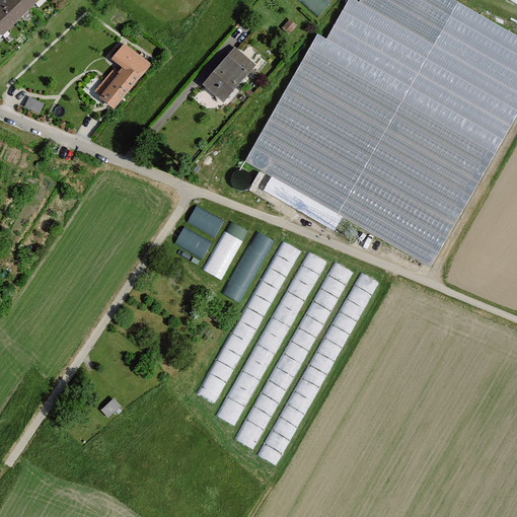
[(0,30),(3,33),(38,0),(0,0),(0,30)]
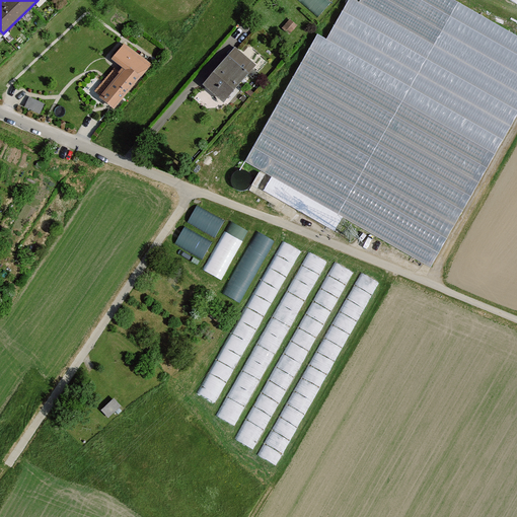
[(317,33),(243,160),(430,267),(516,113),(516,34),(456,0),(360,0),(360,1),(358,0),(348,0),(325,39),(317,33)]
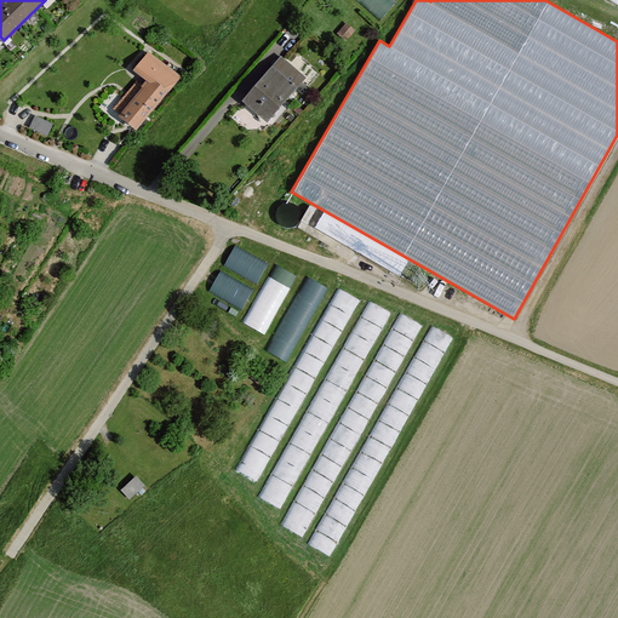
[(362,0),(383,15),(393,0),(362,0)]
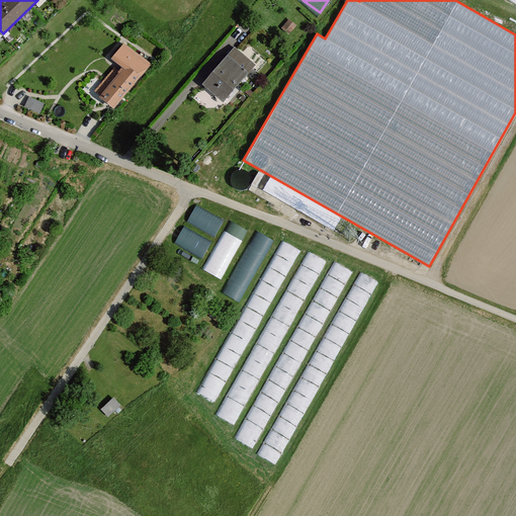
[(294,22),(288,17),(281,25),(287,31),(294,22)]
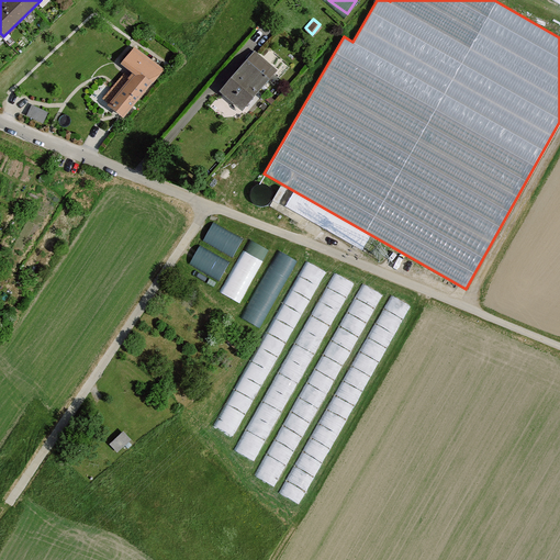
[(133,73),(108,104),(121,116),(159,68),(132,46),(120,62),(133,73)]
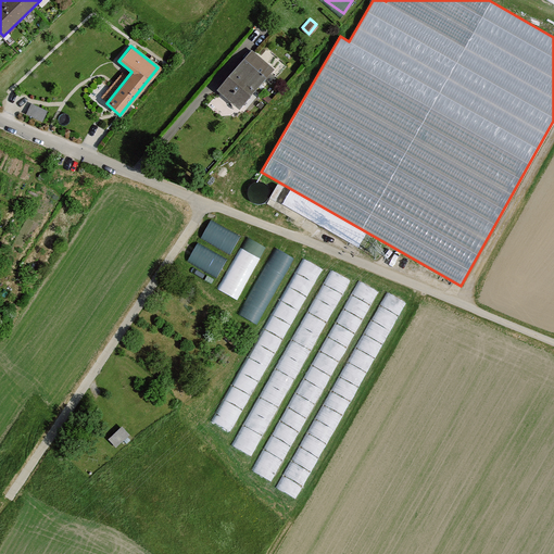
[(248,51),(217,88),(239,108),(271,70),(248,51)]
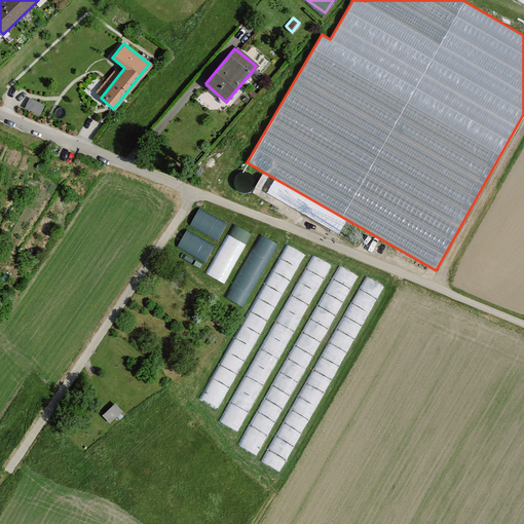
[(30,95),(25,106),(40,112),(45,102),(30,95)]
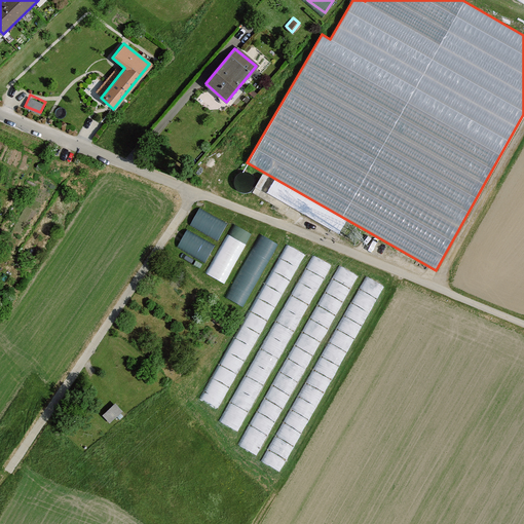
[(220,235),(227,218),(197,207),(190,224),(220,235)]
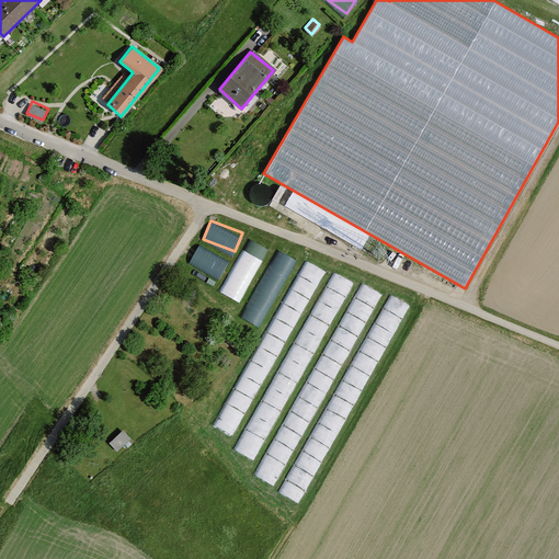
[(246,236),(223,291),(242,299),(266,243),(246,236)]
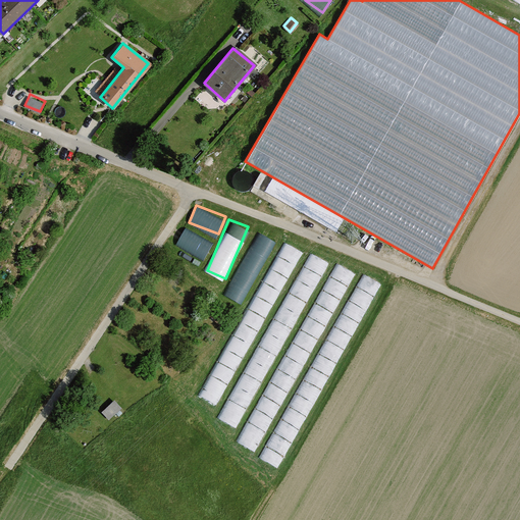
[(175,243),(204,257),(213,240),(185,225),(175,243)]
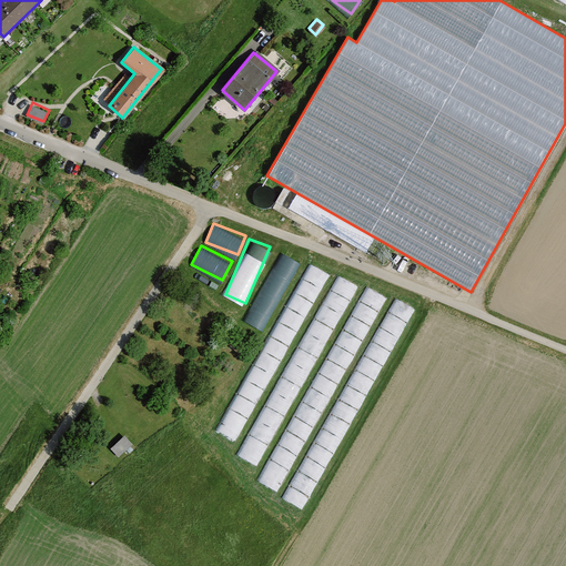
[(278,249),(246,320),(266,329),(297,258),(278,249)]
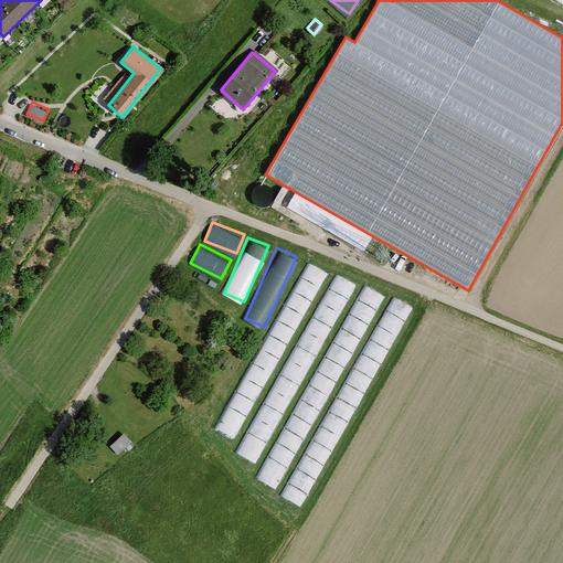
[(310,259),(287,299),(295,304),(301,291),(305,294),(312,278),(319,283),(327,269),(310,259)]
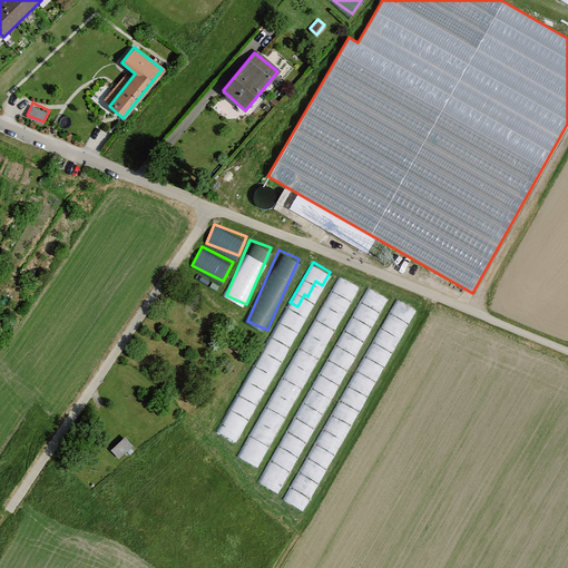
[(234,339),(229,344),(238,353),(244,349),(234,339)]
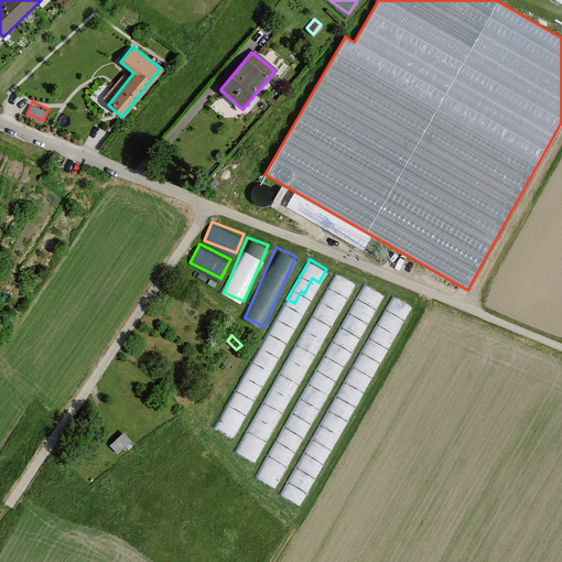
[(110,441),(118,450),(131,438),(123,429),(110,441)]
